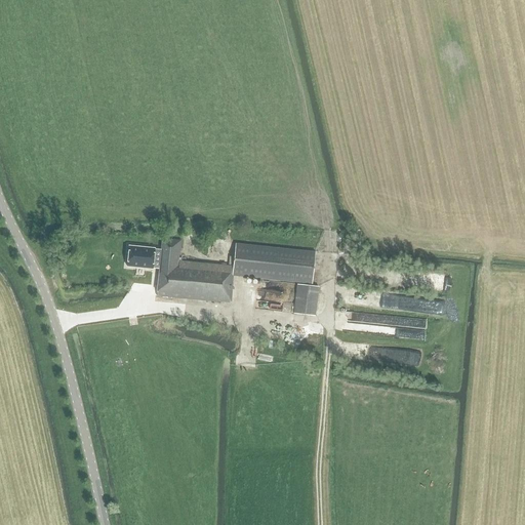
[(224,238),(224,226),(215,226),(214,237),(224,238)]
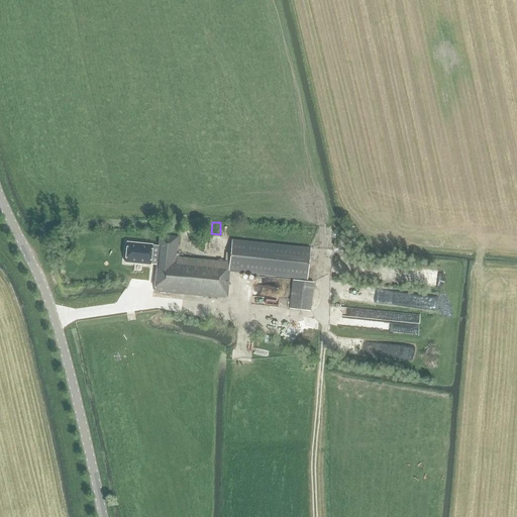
[(160,234),(154,290),(226,298),(229,272),(306,280),(310,248),(231,239),(229,262),(178,256),(178,253),(176,253),(178,236),(160,234)]
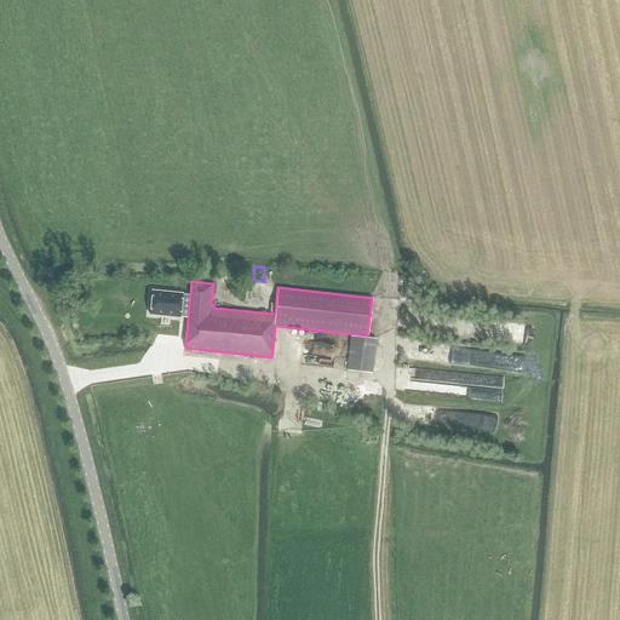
[(407,283),(408,296),(408,298),(419,298),(418,283),(407,283)]
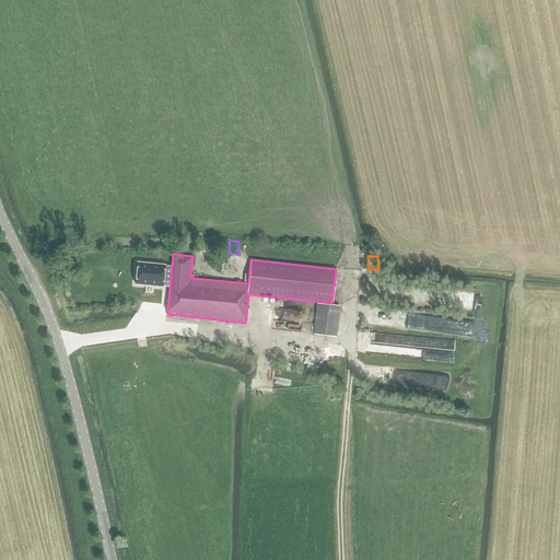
[(137,263),(135,284),(162,287),(164,266),(155,265),(137,263)]
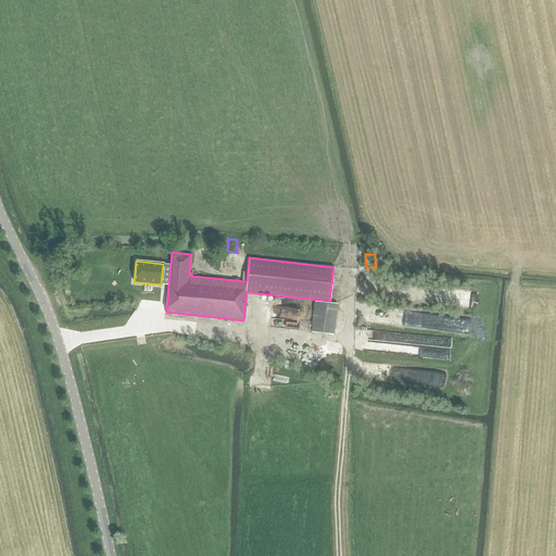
[(314,301),(311,331),(333,333),(337,303),(314,301)]
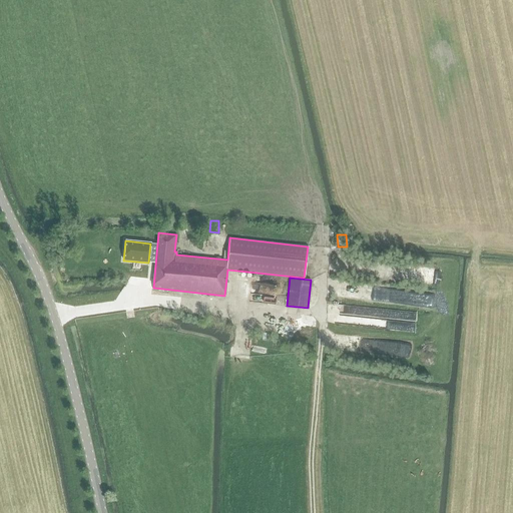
[(286,304),(287,296),(279,295),(278,303),(286,304)]
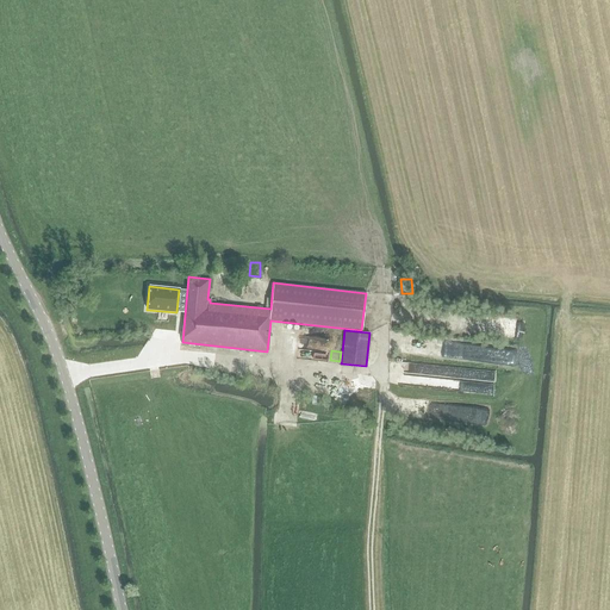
[(414,374),(414,386),(496,393),(498,371),(458,366),(458,377),(433,374),(434,363),(405,361),(404,373),(414,374)]
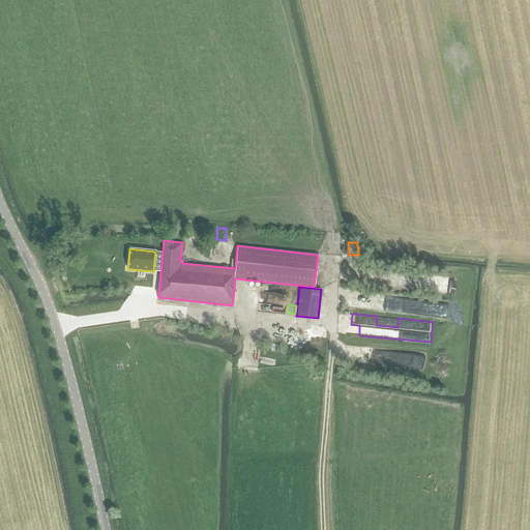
[(385,364),(424,366),(425,353),(386,352),(385,364)]
